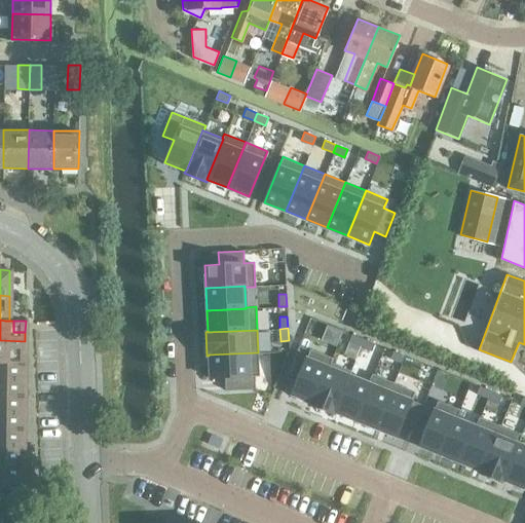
[(360,345),(363,338),(351,333),(348,341),(360,345)]
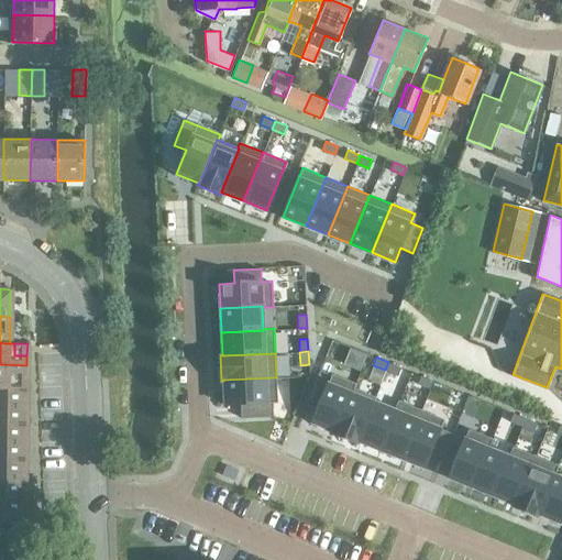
[(388,362),(385,370),(397,375),(400,366),(388,362)]
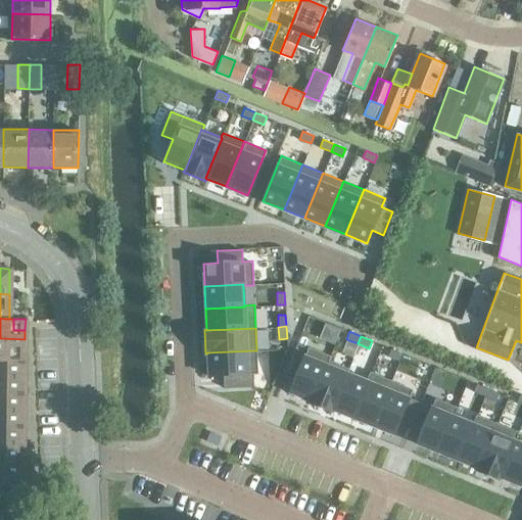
[(12,350),(25,350),(25,339),(0,338),(0,361),(12,361),(12,350)]
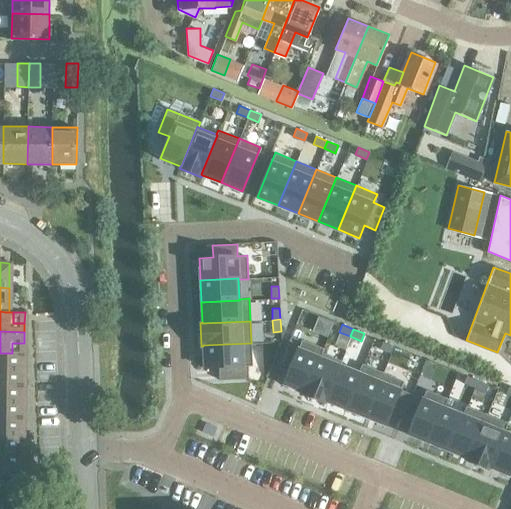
[(339,332),(334,344),(345,348),(350,336),(339,332)]
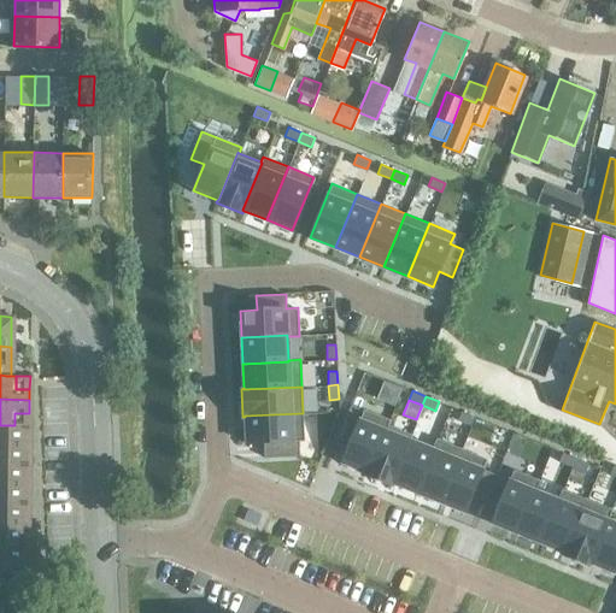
[(368,472),(387,424),(388,424),(389,419),(364,408),(359,419),(346,413),(335,441),(348,447),(342,461),(367,472),(368,472)]
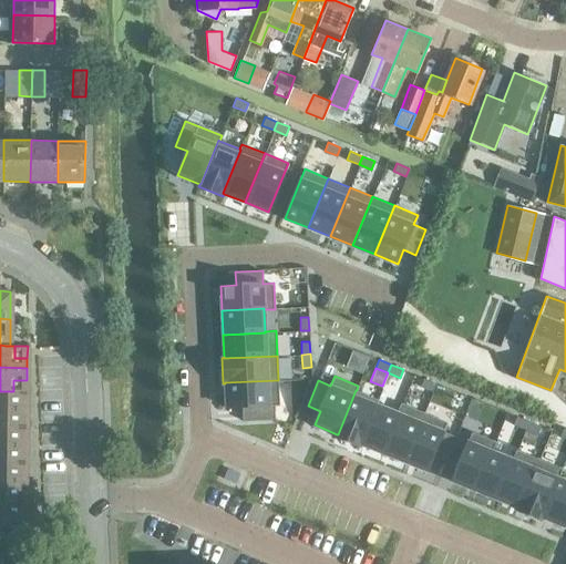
[(423,378),(420,386),(432,391),(435,382),(423,378)]
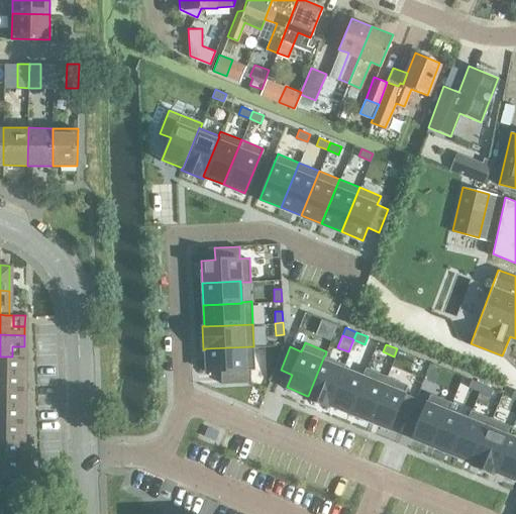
[(12,346),(12,356),(24,356),(24,346),(12,346)]
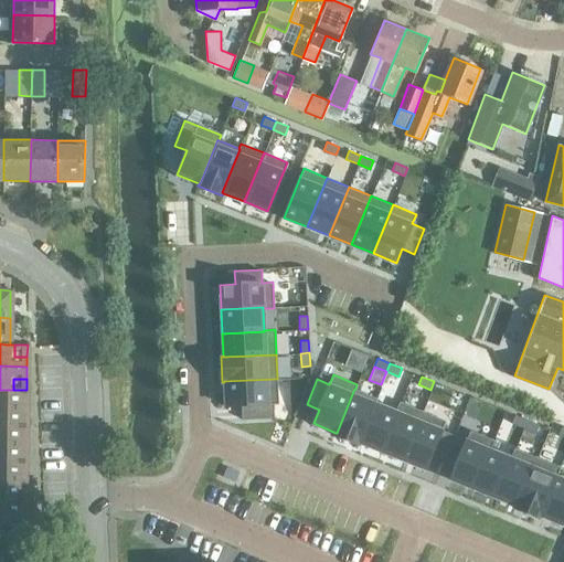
[(277,379),(224,381),(224,382),(226,405),(241,405),(242,419),(274,416),(274,403),(278,403),(277,379)]
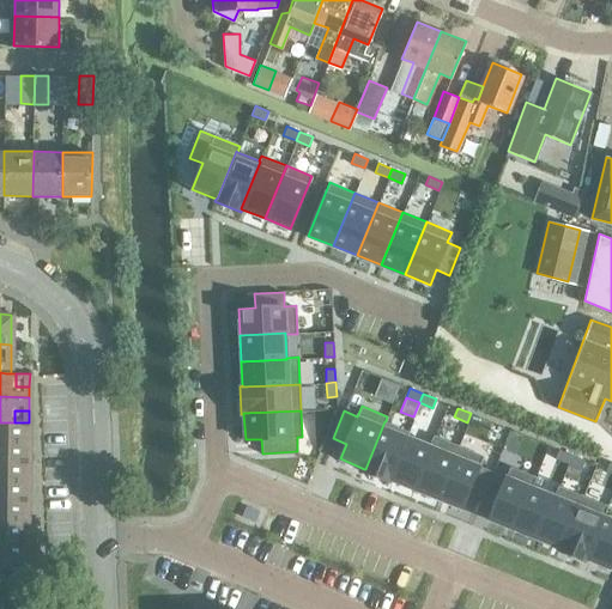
[(391,479),(389,479),(406,436),(407,437),(410,431),(386,421),(385,421),(365,469),(364,469),(363,472),(388,481),(389,481),(391,479)]
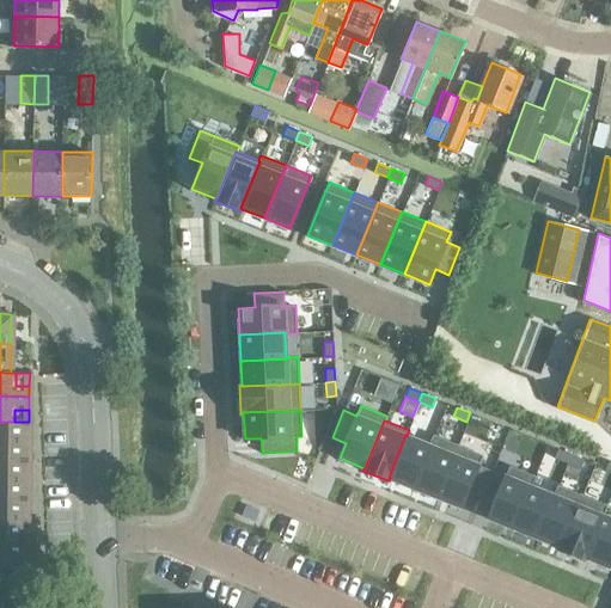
[(0,438),(29,440),(29,422),(14,422),(0,422),(0,438)]
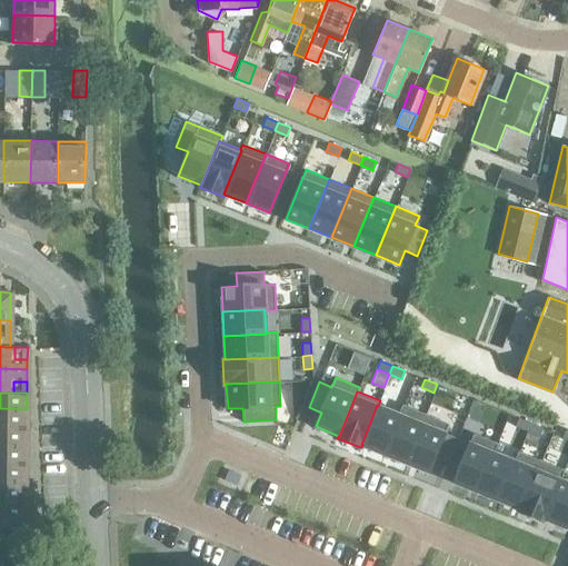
[(384,454),(406,463),(425,414),(402,404),(398,414),(399,415),(384,454)]
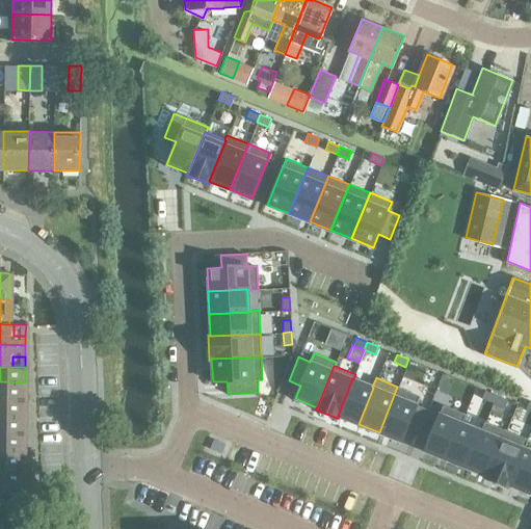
[(353,379),(352,378),(338,416),(339,416),(359,424),(373,388),(372,387),(353,379)]
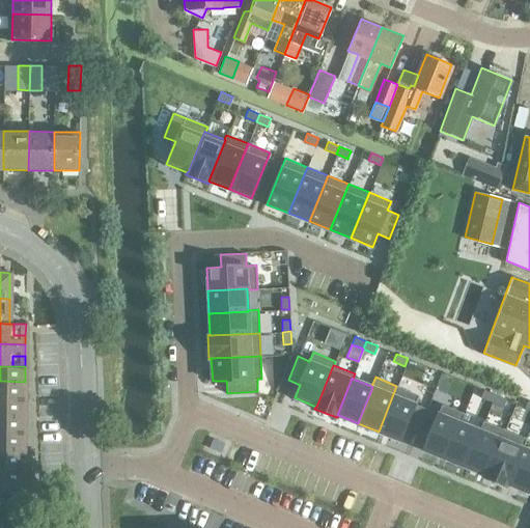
[(25,382),(0,381),(0,398),(24,399),(25,382)]
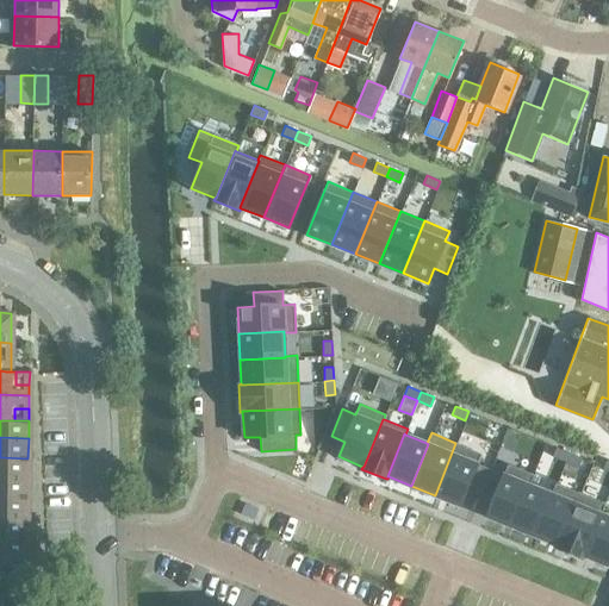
[(455,443),(435,495),(460,505),(466,489),(479,495),(490,468),(477,463),(480,453),(455,443)]
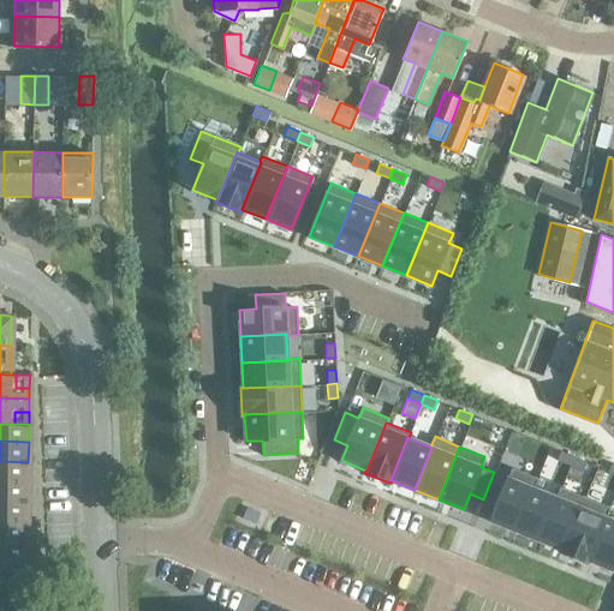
[(570,465),(573,456),(560,450),(556,459),(570,465)]
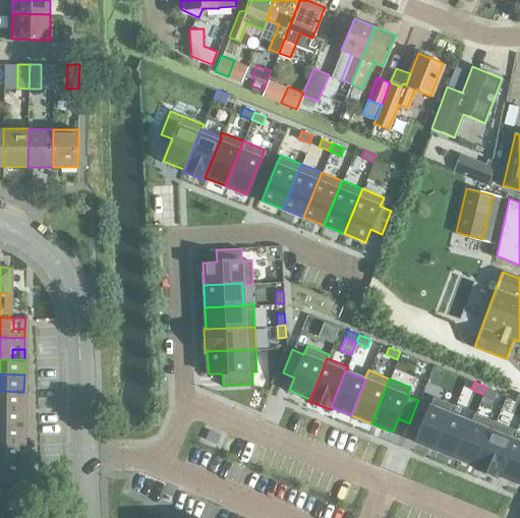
[(497,391),(485,387),(482,394),(494,398),(497,391)]
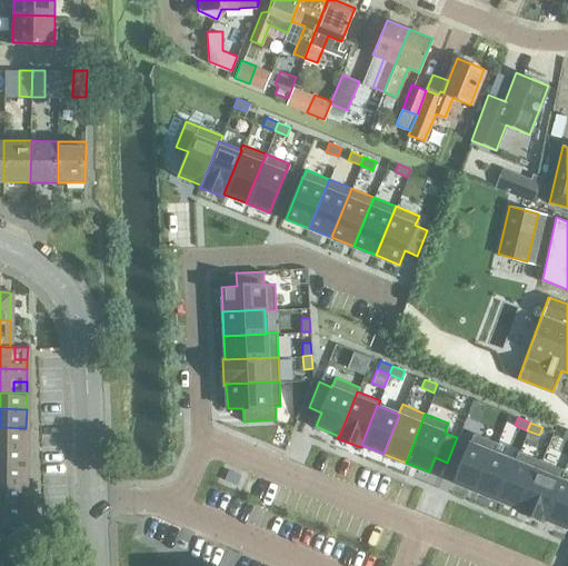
[(0,445),(26,446),(26,428),(0,427),(0,445)]
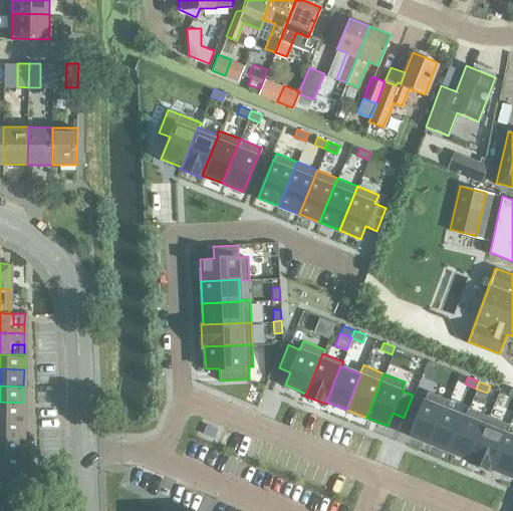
[(410,435),(431,444),(445,409),(446,409),(449,400),(428,391),(424,400),(413,395),(404,418),(415,422),(410,435)]
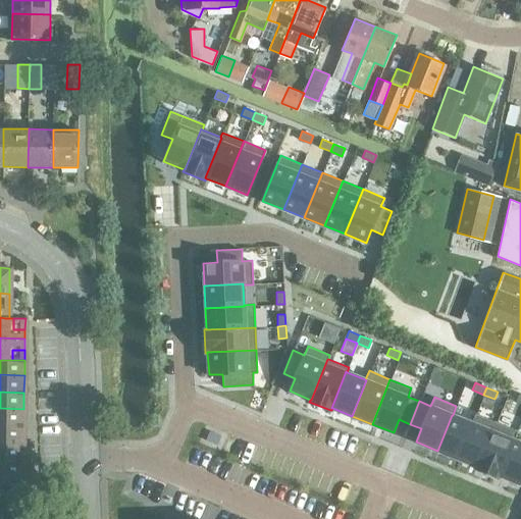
[(0,424),(23,425),(23,423),(23,409),(0,408),(0,424)]
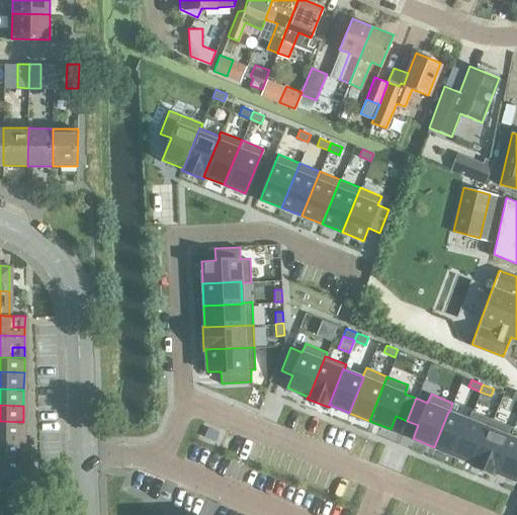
[(468,420),(454,455),(474,463),(475,463),(493,419),(471,410),(467,419),(468,420)]
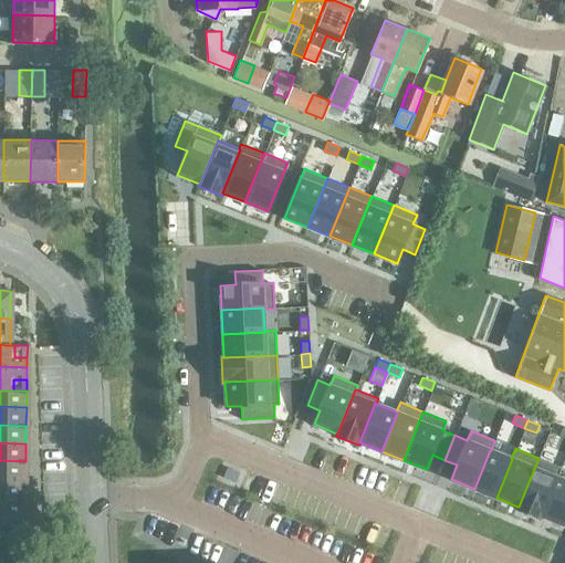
[(474,489),(497,498),(512,459),(511,458),(491,450),(490,450),(474,489)]
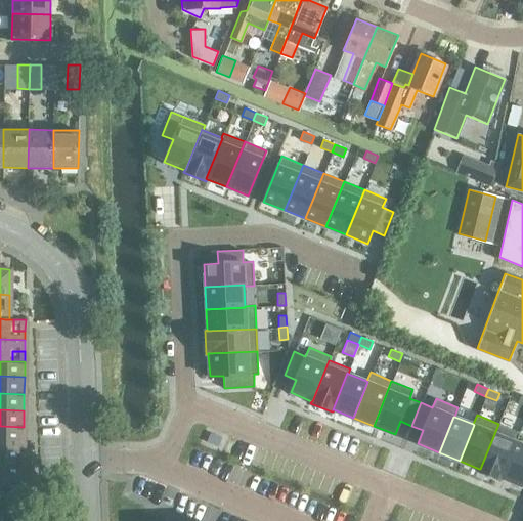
[(500,480),(502,477),(500,477),(515,441),(516,441),(520,432),(498,424),(480,469),(479,469),(478,471),(499,479),(500,480)]
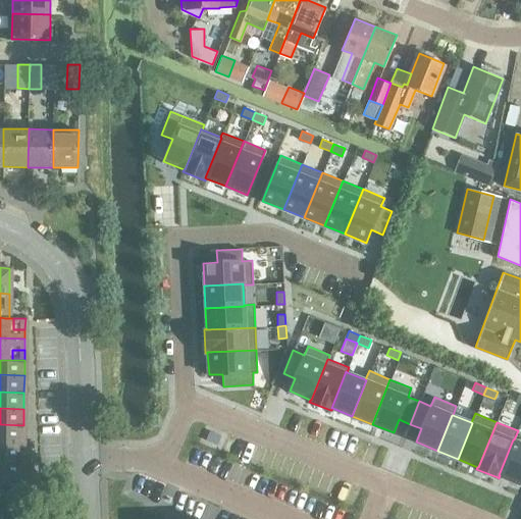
[(0,440),(23,442),(23,425),(0,424),(0,440)]
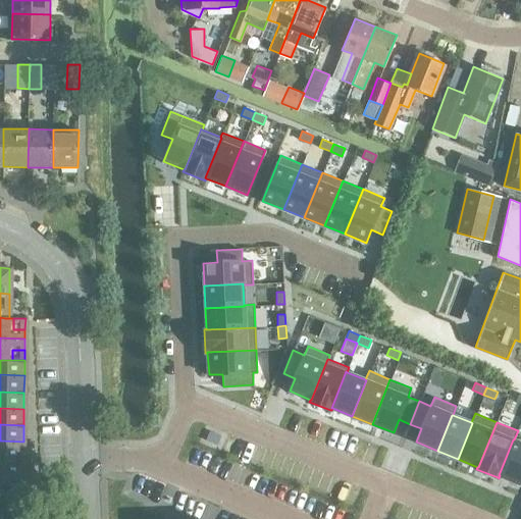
[(513,439),(499,475),(500,475),(520,483),(520,480),(520,443),(514,439),(513,439)]
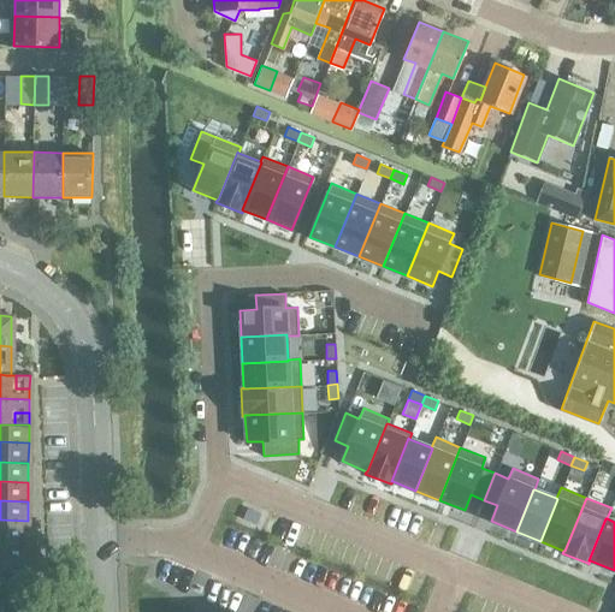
[(0,540),(28,541),(28,521),(0,520),(0,540)]
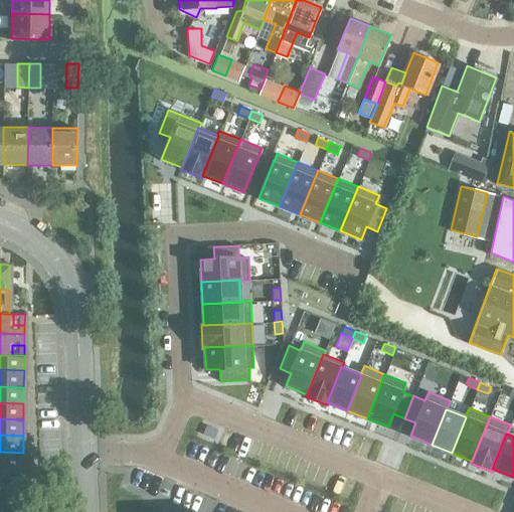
[(0,474),(22,475),(23,453),(0,452),(0,474)]
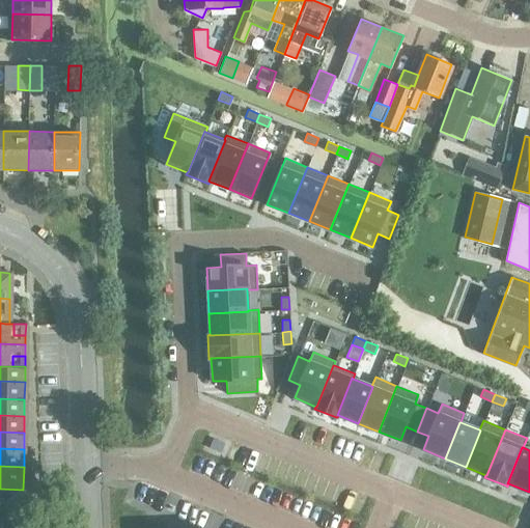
[(19,519),(19,527),(31,527),(31,517),(19,517),(19,519)]
